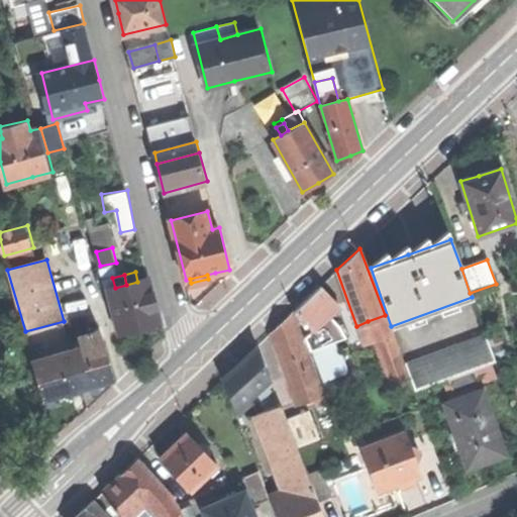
[(110,289),(121,332),(160,323),(153,299),(148,279),(137,282),(126,285),(115,288),(110,289)]
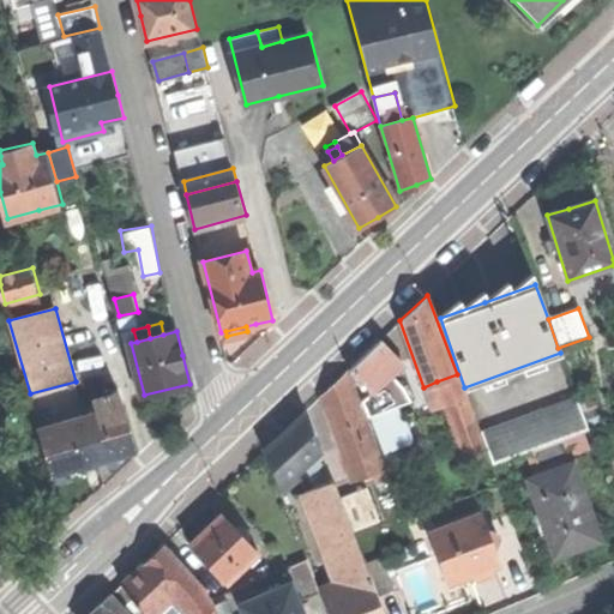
[(365,386),(372,395),(386,381),(404,365),(381,339),(365,355),(349,369),(365,386)]
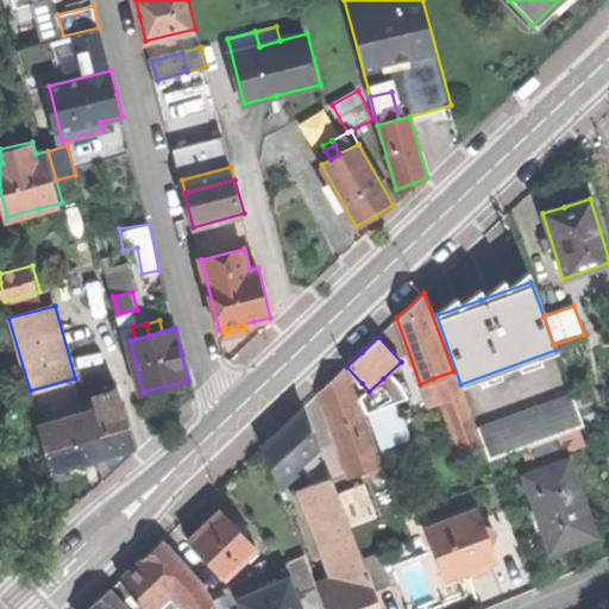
[(320,393),(324,401),(352,390),(344,369),(330,383),(320,393)]
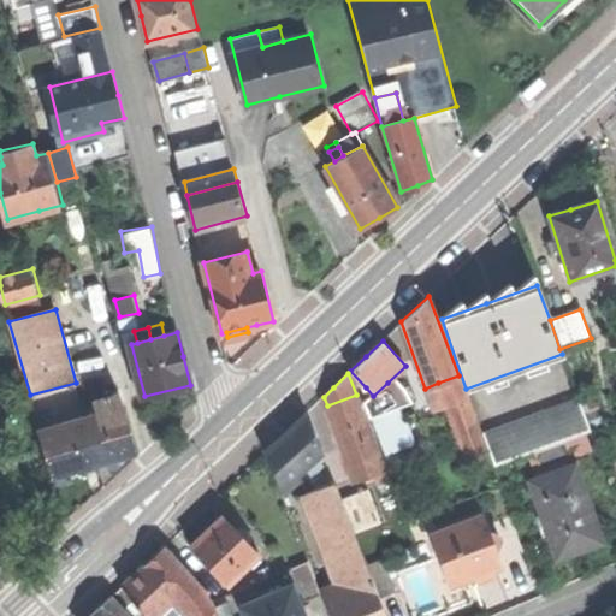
[(466,394),(458,375),(438,383),(444,402),(466,394)]
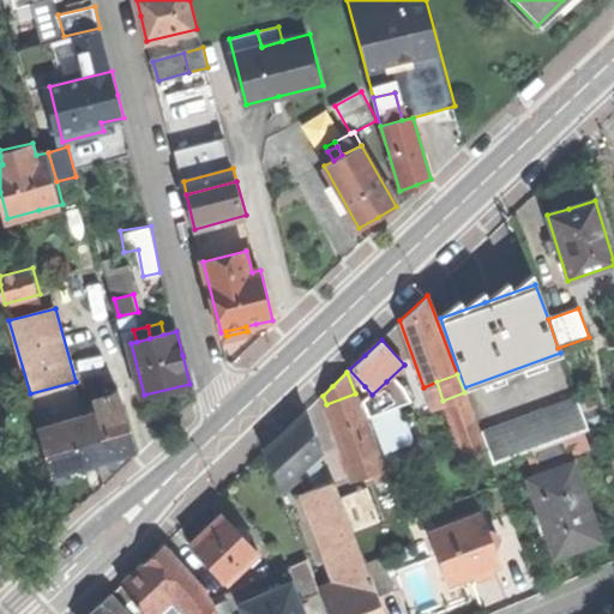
[(397,393),(386,381),(372,395),(383,407),(397,393)]
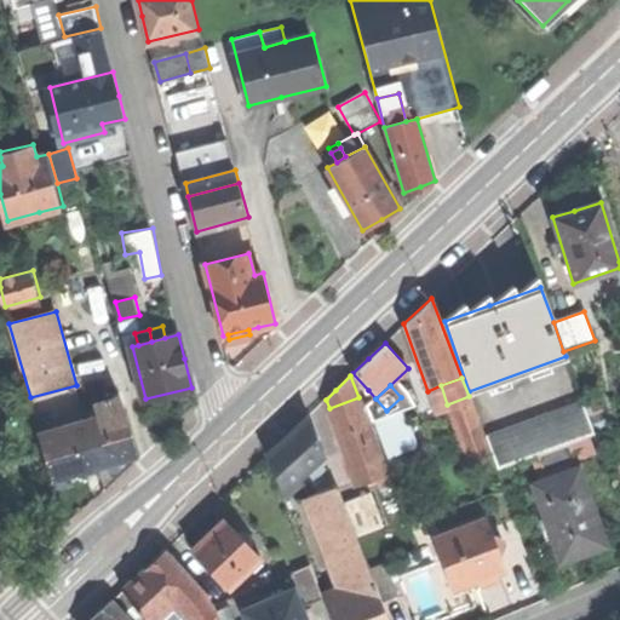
[(371,402),(375,399),(368,390),(363,394),(371,402)]
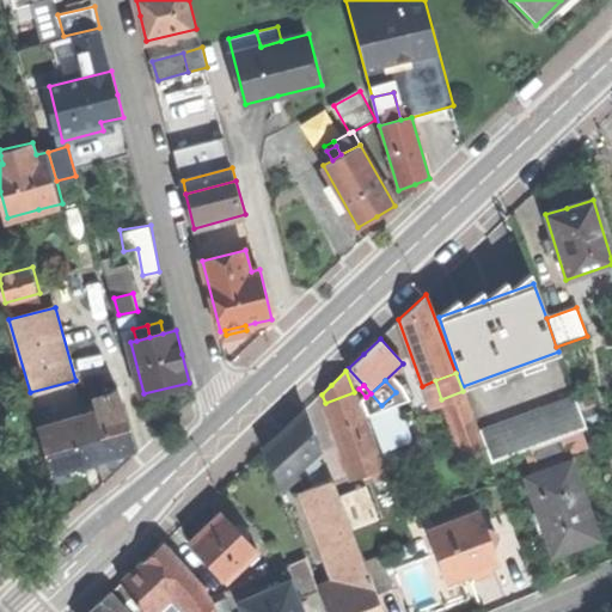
[(92,392),(95,399),(109,395),(106,389),(92,392)]
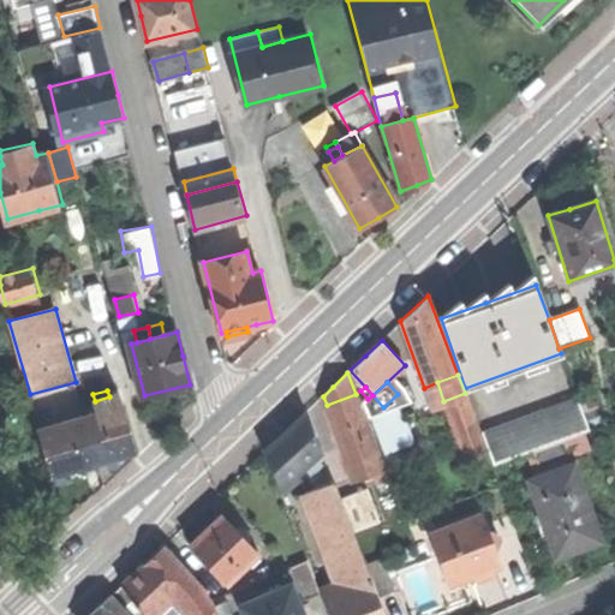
[(99,413),(87,417),(100,463),(117,458),(139,452),(123,393),(109,396),(95,401),(99,413)]
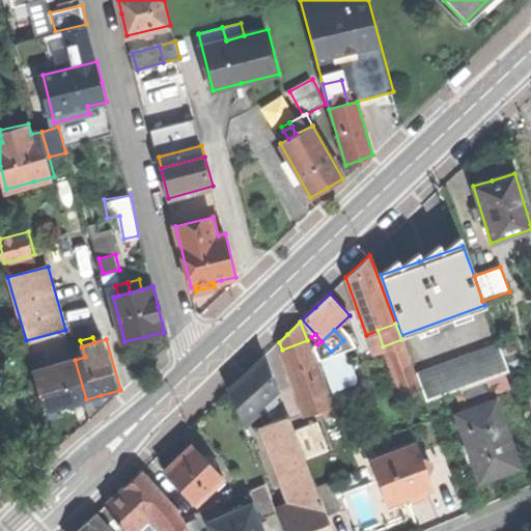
[(424,401),(401,339),(383,346),(406,408),(424,401)]
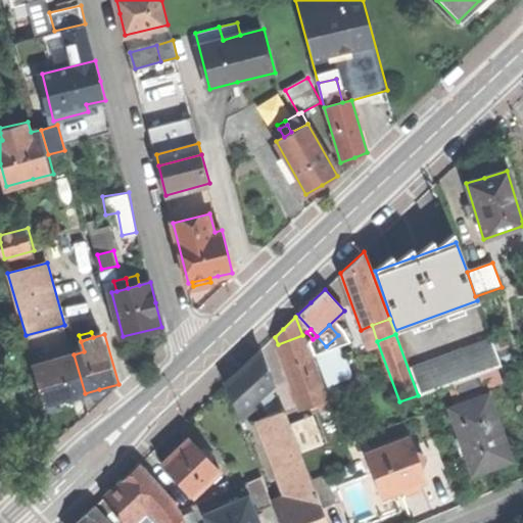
[(302,335),(278,344),(296,396),(321,387),(302,335)]
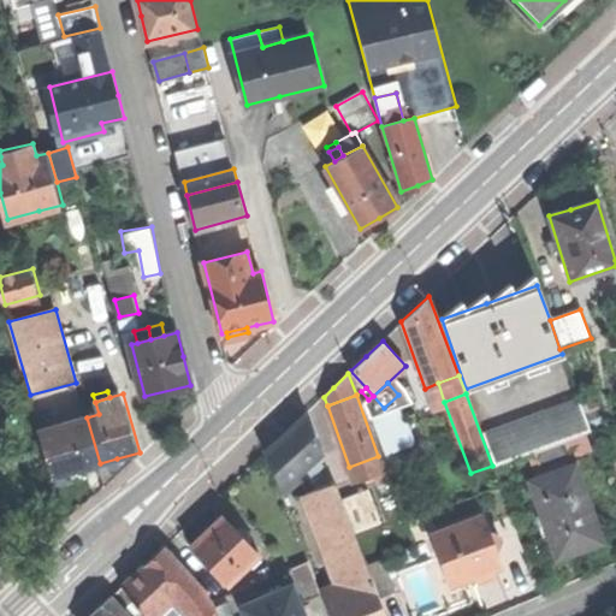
[(484,433),(495,465),(532,451),(563,439),(590,430),(578,398),(484,433)]
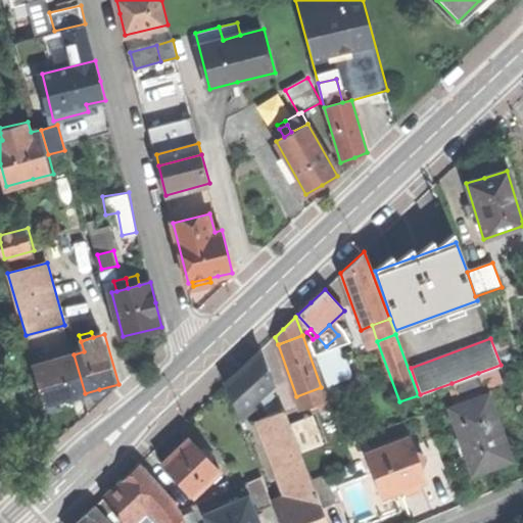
[(316,355),(333,402),(358,393),(348,371),(339,346),(316,355)]
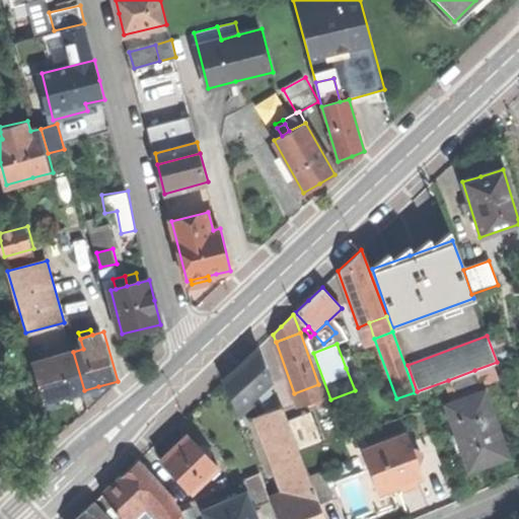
[(225,380),(238,414),(258,395),(274,382),(260,347),(239,365),(225,380)]
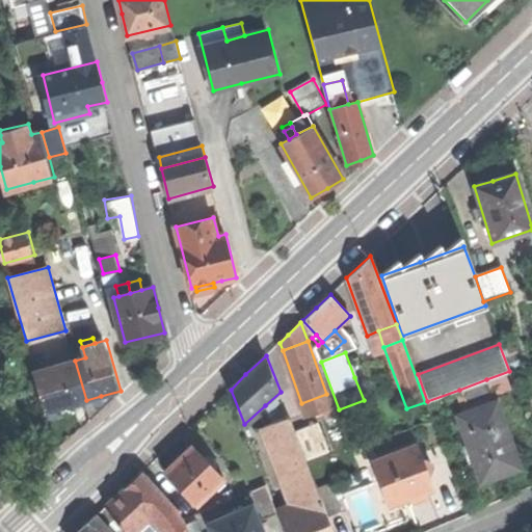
[(34,372),(46,411),(86,400),(75,361),(34,372)]
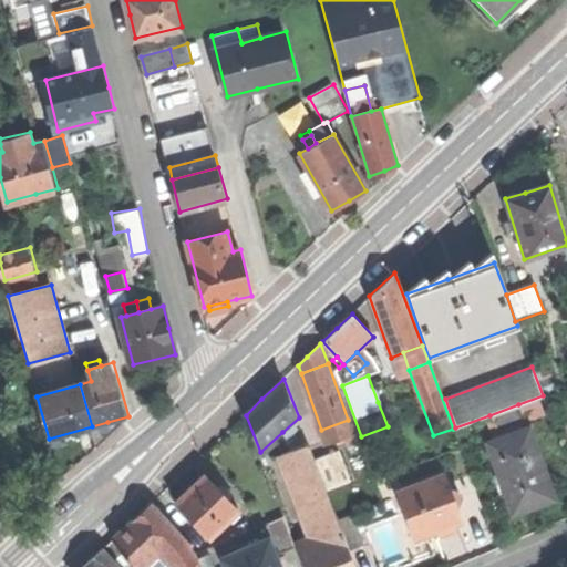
[(525,422),(518,404),(490,415),(496,432),(525,422)]
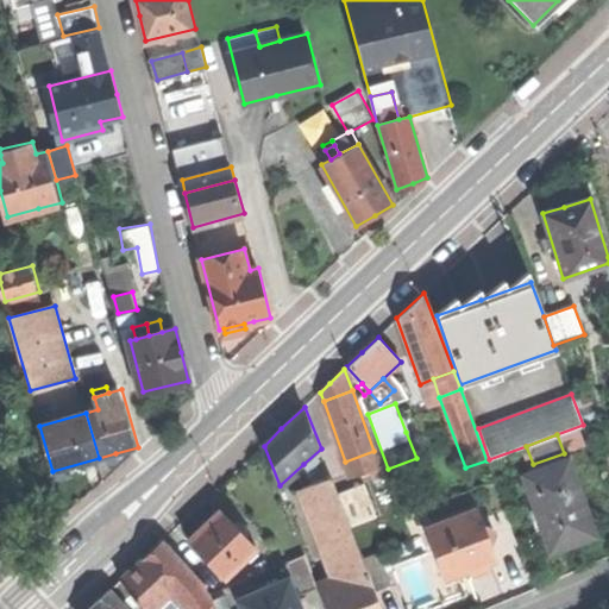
[(326,459),(321,449),(303,464),(307,471),(326,459)]
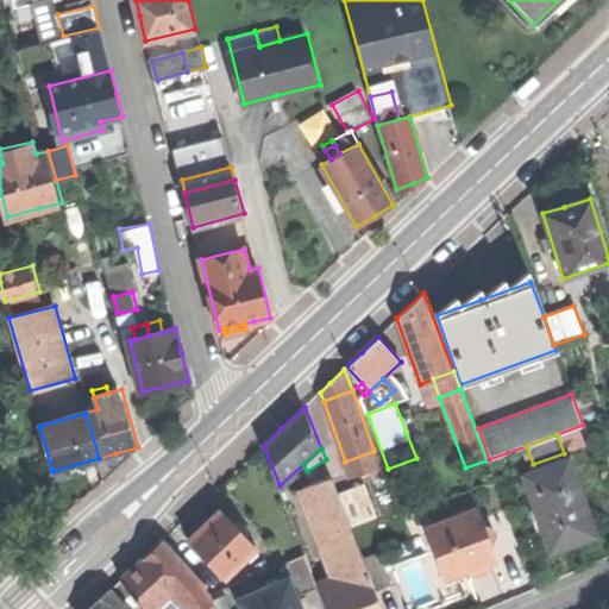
[(380,468),(374,451),(345,462),(351,477),(370,471),(380,468)]
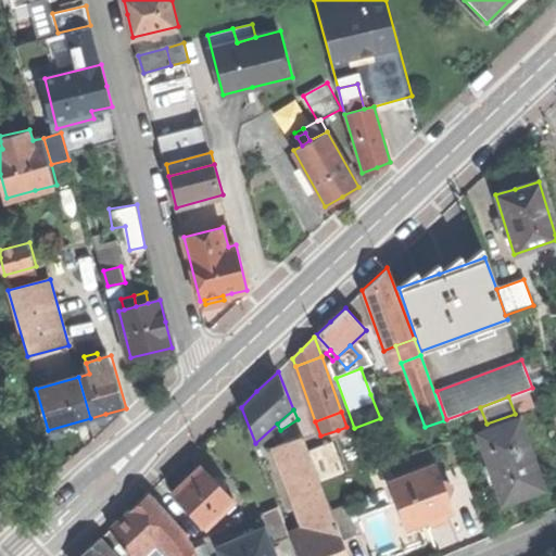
[(280,430),(286,441),(304,434),(298,419),(280,430)]
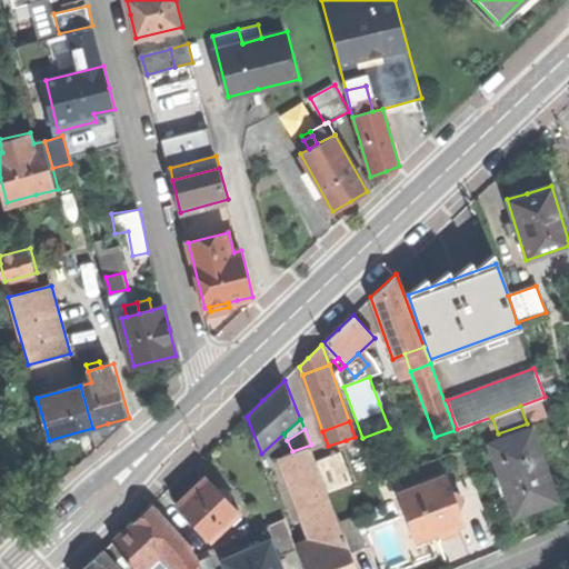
[(530,430),(490,445),(516,515),(535,508),(556,500),(530,430)]
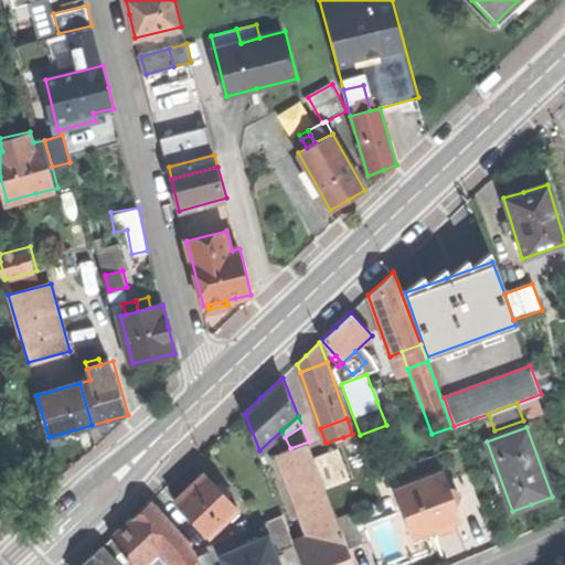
[(355,433),(352,434),(343,437),(348,447),(359,443),(355,433)]
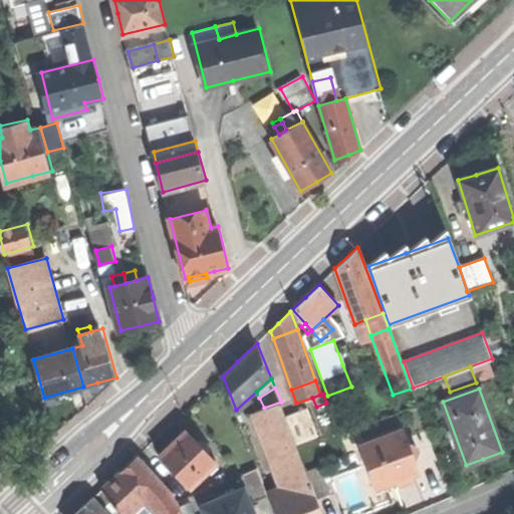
[(258,411),(288,488),(310,479),(306,469),(296,442),(286,417),(281,402),(264,408),(258,411)]
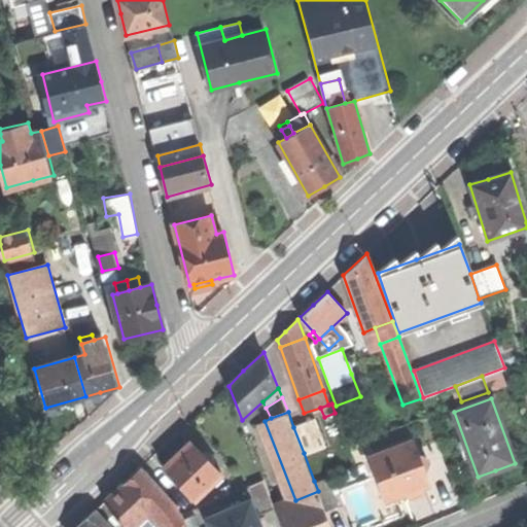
[(315,419),(293,427),(304,453),(324,445),(315,419)]
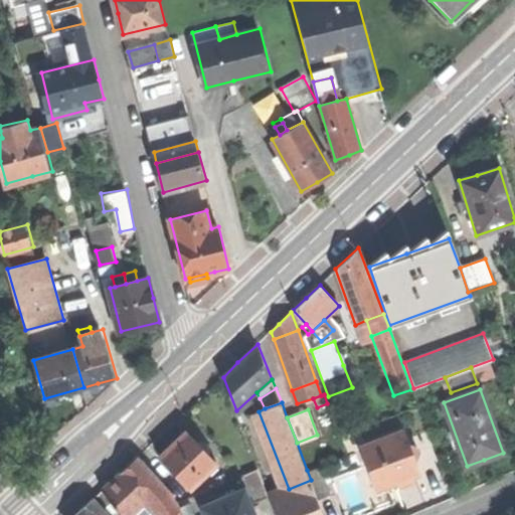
[(403,430),(360,447),(368,468),(373,466),(381,487),(393,483),(399,486),(403,484),(410,481),(413,472),(410,465),(419,452),(417,447),(409,444),(403,430)]
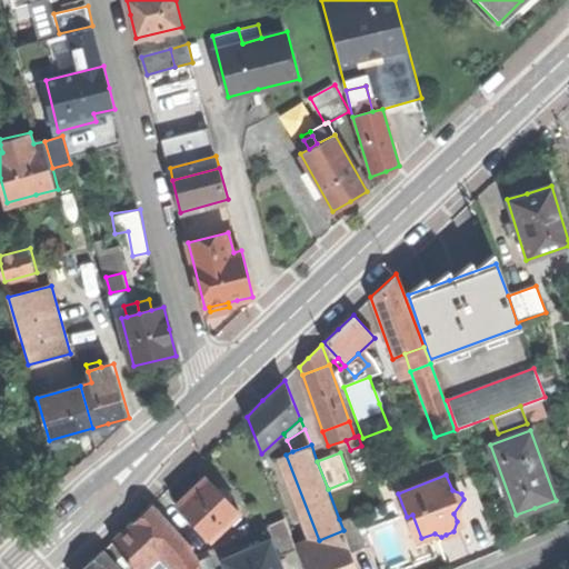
[(192,490),(179,503),(195,519),(212,538),(241,510),(208,476),(192,490)]
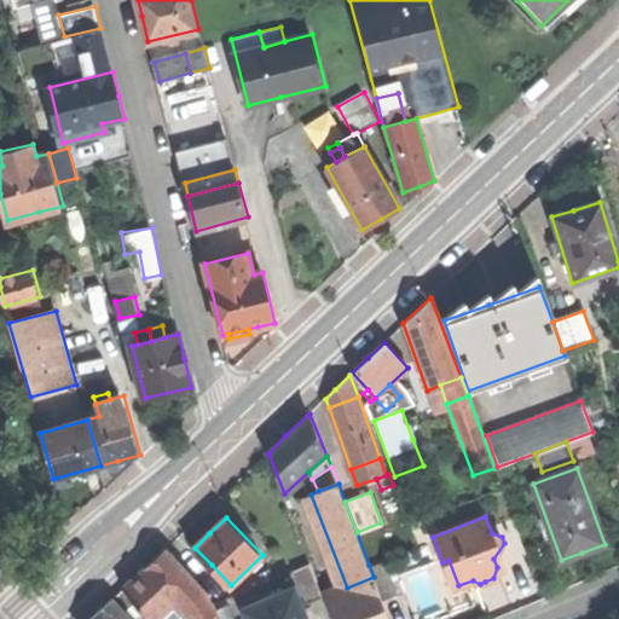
[(151,563),(146,568),(187,612),(194,618),(210,618),(218,612),(206,591),(167,550),(151,563)]
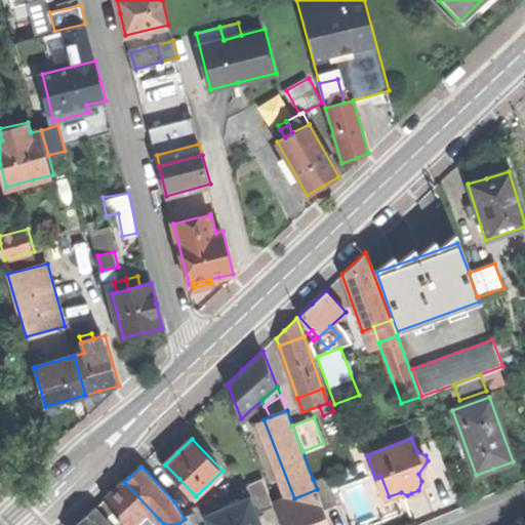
[(313,479),(317,489),(324,509),(338,502),(327,474),(313,479)]
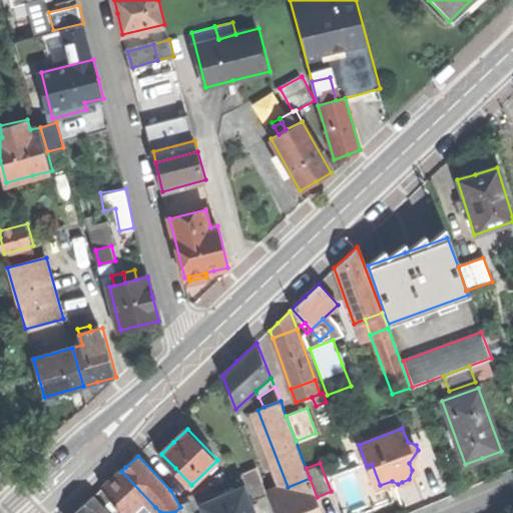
[(243,471),(254,499),(269,494),(258,466),(243,471)]
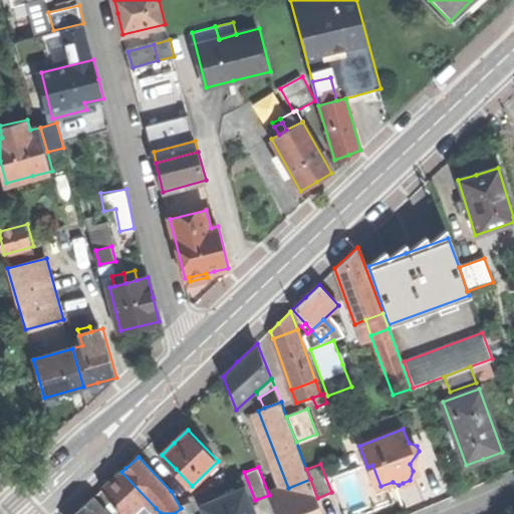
[(194,488),(192,486),(176,469),(166,479),(183,497),(194,488)]
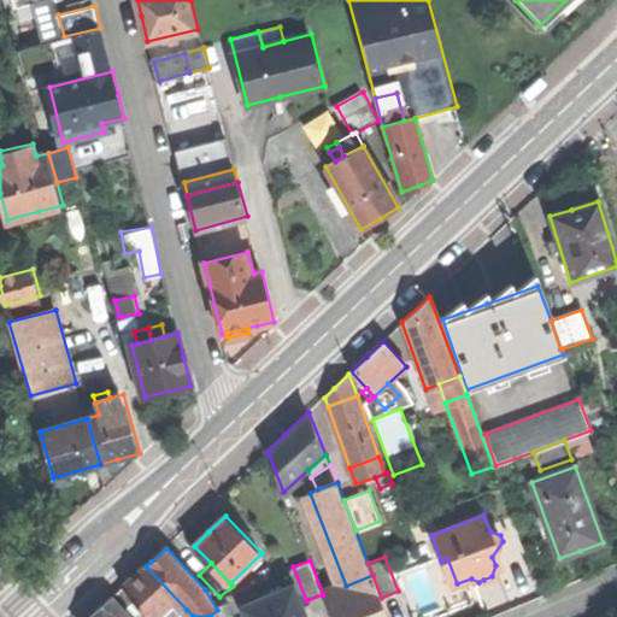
[(177,616),(187,610),(146,566),(125,586),(148,615),(150,616),(177,616)]
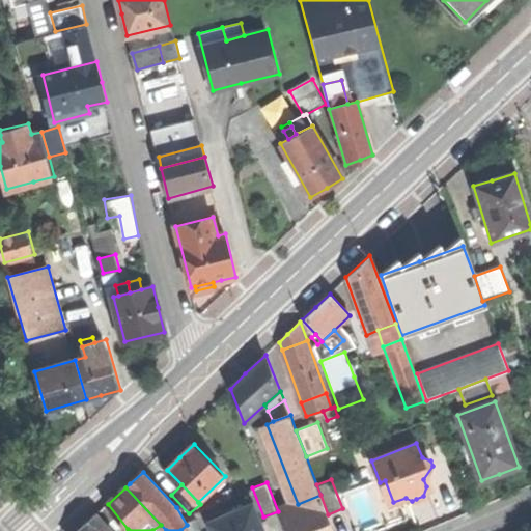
[(298,504),(278,511),(285,530),(334,530),(328,514),(320,495),(298,504)]
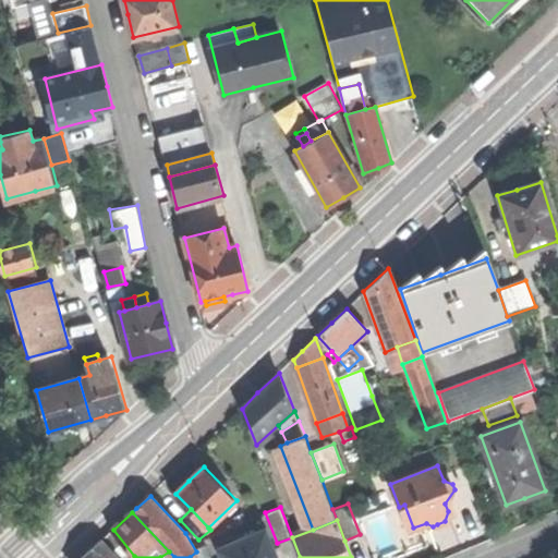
[(220,548),(223,557),(277,557),(265,529),(220,548)]
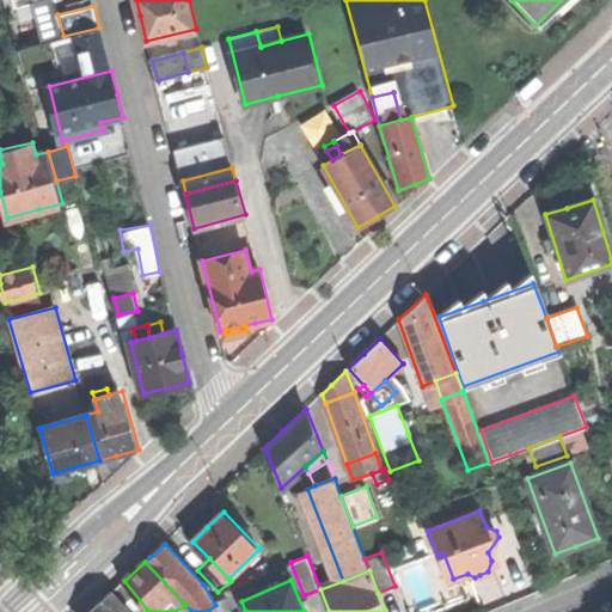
[(91,611),(128,611),(111,593),(96,609),(91,611)]
